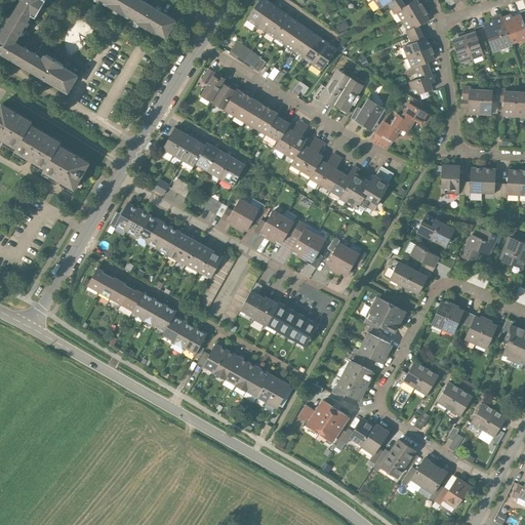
[(22,0),(22,1),(0,36),(0,40),(4,43),(0,48),(0,52),(17,63),(46,80),(67,92),(76,76),(62,68),(63,66),(45,56),(44,59),(14,42),(31,14),(35,16),(43,2),(40,0),(104,0),(167,37),(177,21),(160,10),(142,0),(22,0)]
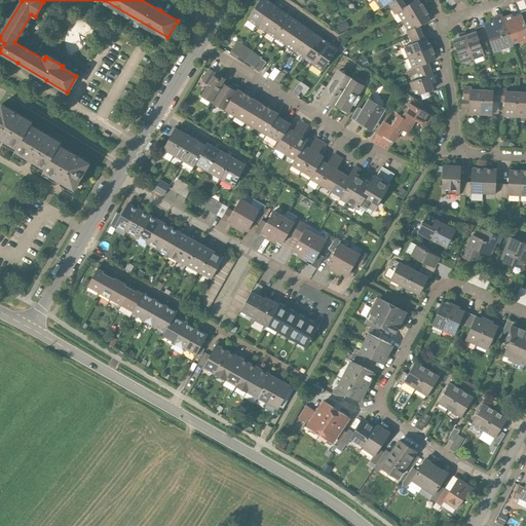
[(261,0),(248,19),(257,25),(271,4),(265,0),(261,0)]
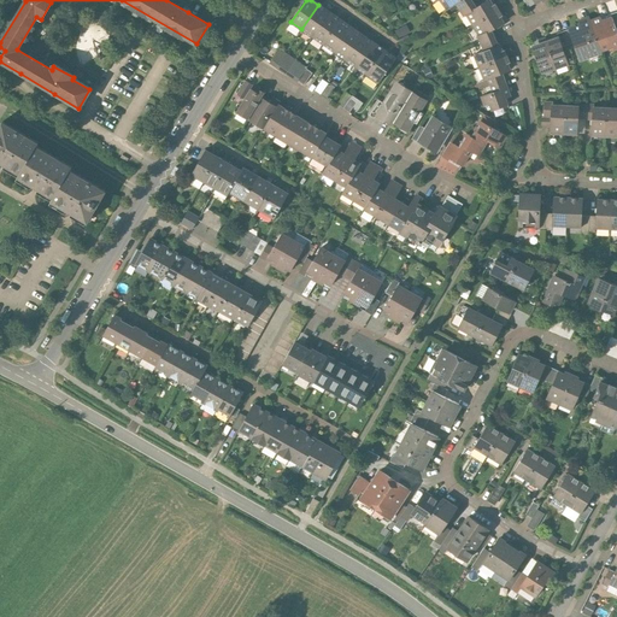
[(439,0),(447,11),(456,4),(460,0),(439,0)]
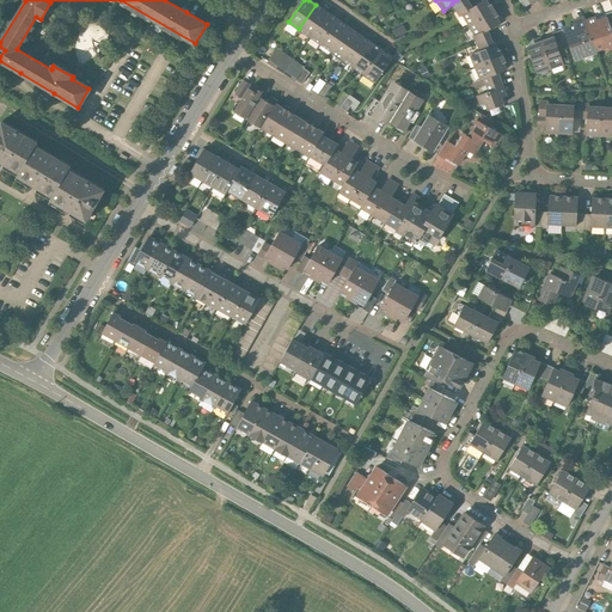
[(459,17),(461,14),(472,8),(466,0),(457,0),(452,4),(459,17)]
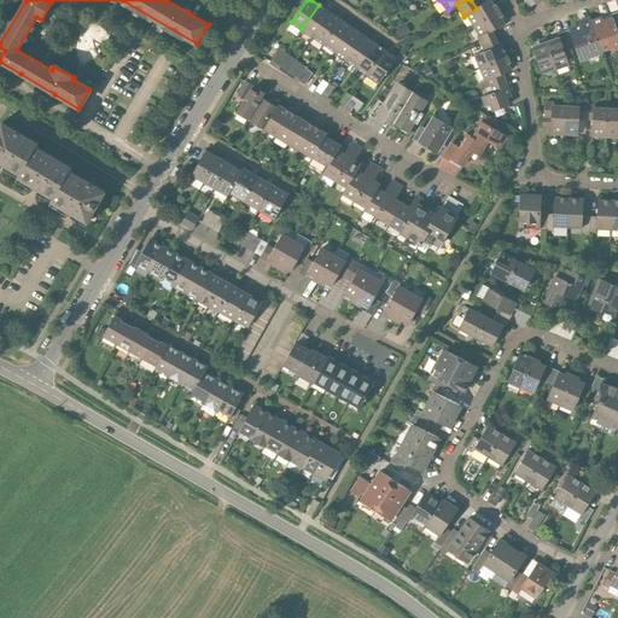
[(466,15),(473,27),(499,11),(496,6),(494,7),(490,0),(477,9),(466,15)]
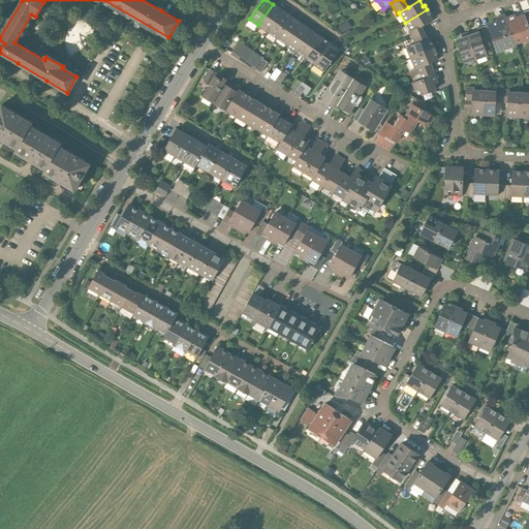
[(258,25),(269,32),(282,11),(273,4),(258,25)]
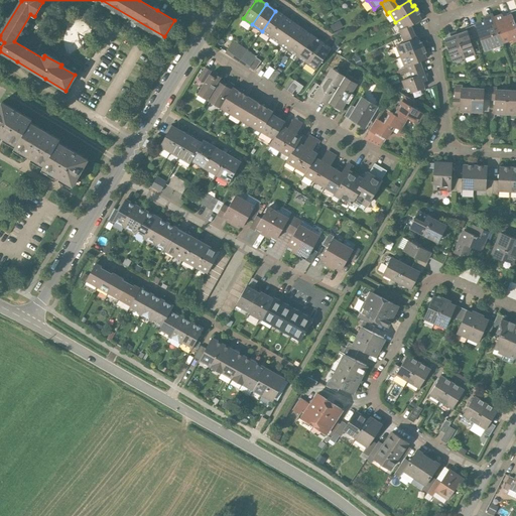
[(419,14),(416,9),(395,22),(400,30),(411,26),(421,20),(417,15),(419,14)]
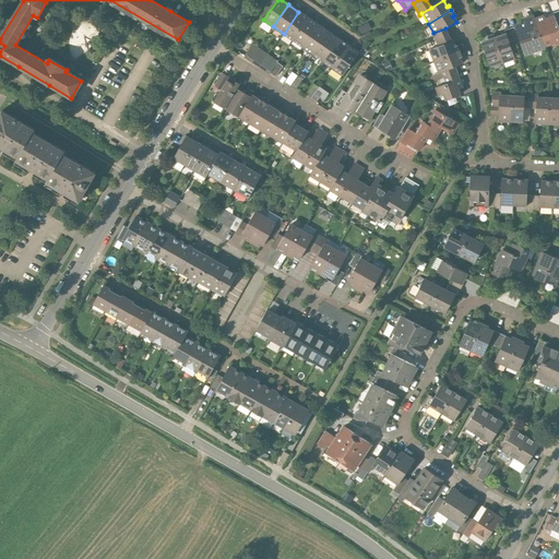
[(284,34),(294,40),(308,19),(298,12),(284,34)]
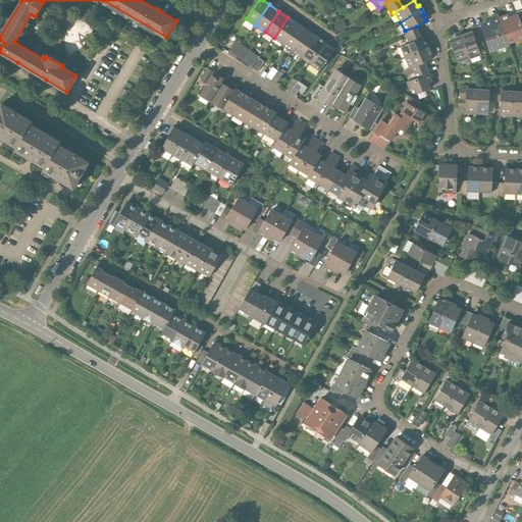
[(510,46),(510,45),(500,18),(499,14),(490,17),(491,21),(482,24),(482,25),(486,37),(492,52),(510,46)]
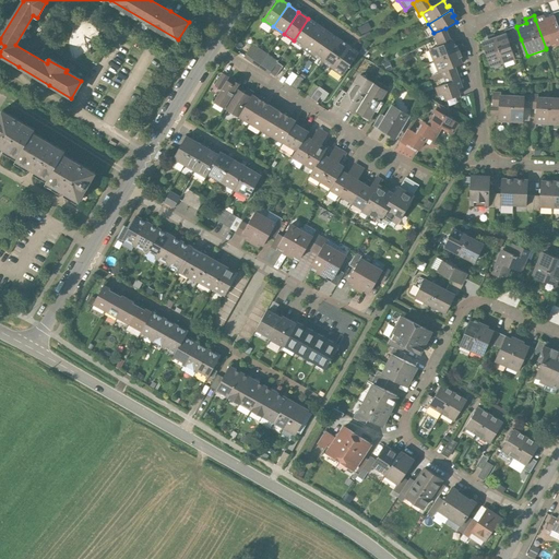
[(545,16),(535,20),(546,48),(557,44),(558,46),(558,45),(558,28),(558,27),(555,18),(546,21),(545,16)]
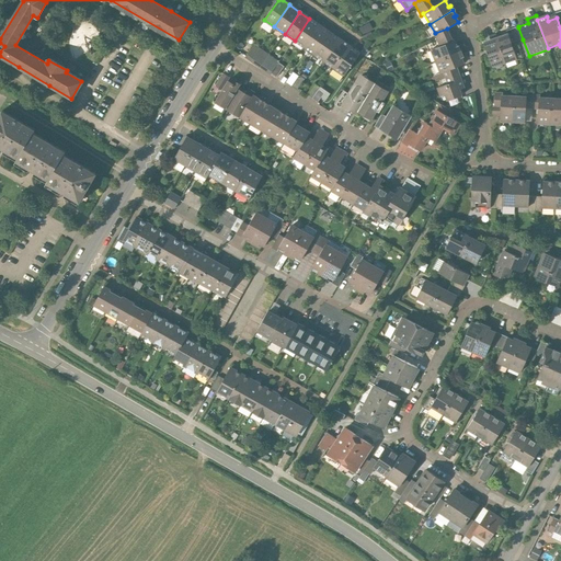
[(295,41),(305,47),(319,25),(309,19),(295,41)]
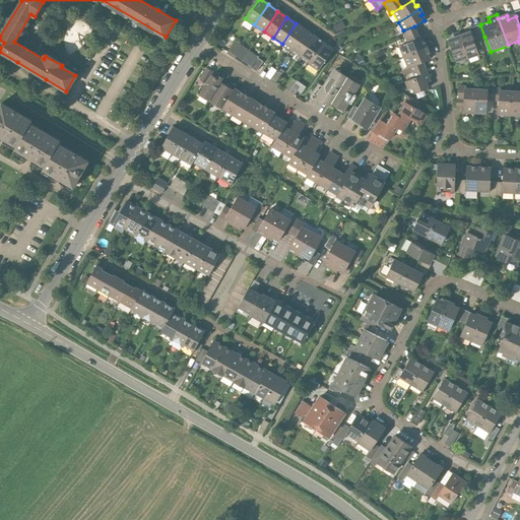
[(282,44),(291,50),(305,29),(296,23),(282,44)]
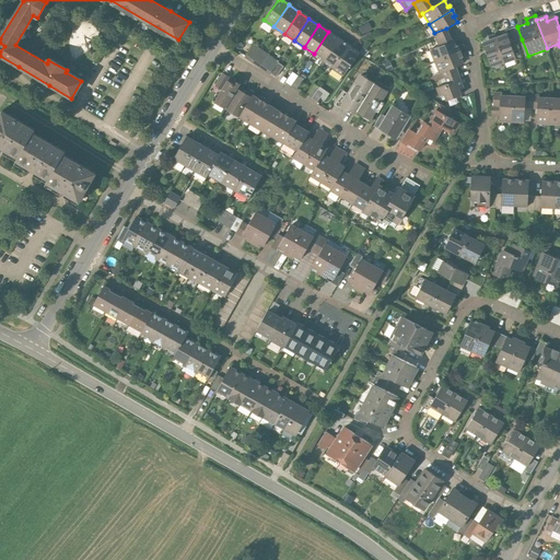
[(517,27),(512,30),(516,42),(522,39),(517,27)]
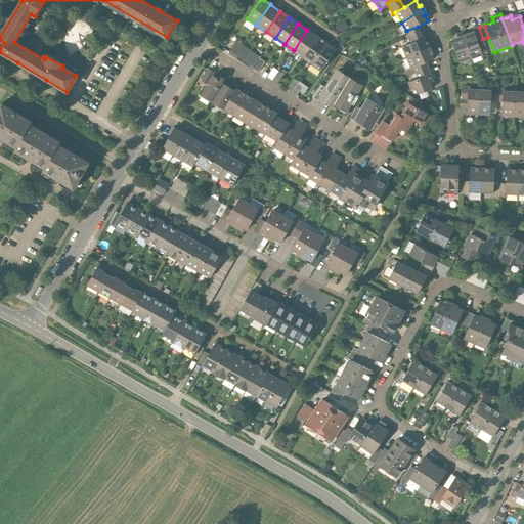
[(406,31),(411,44),(424,39),(418,27),(406,31)]
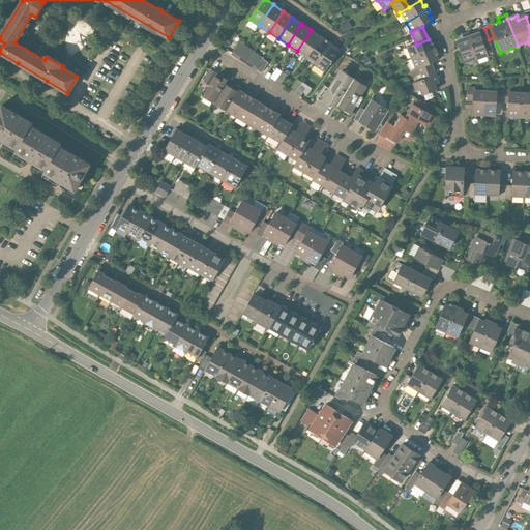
[(483,41),(489,39),(484,28),(479,30),(480,33),(483,41)]
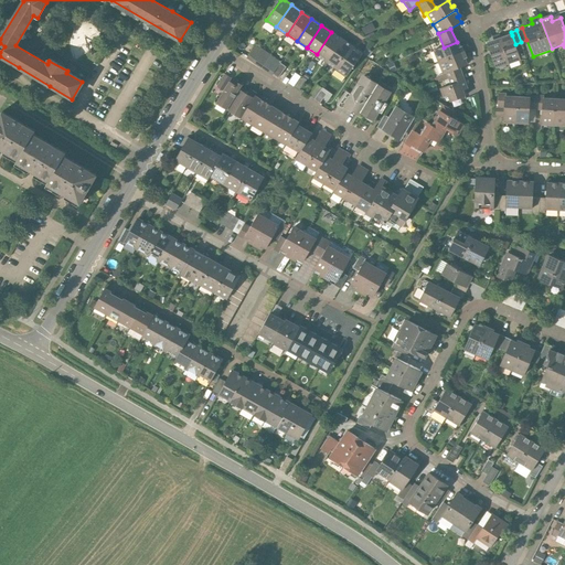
[(341,39),(331,32),(317,54),(327,62),(341,39)]
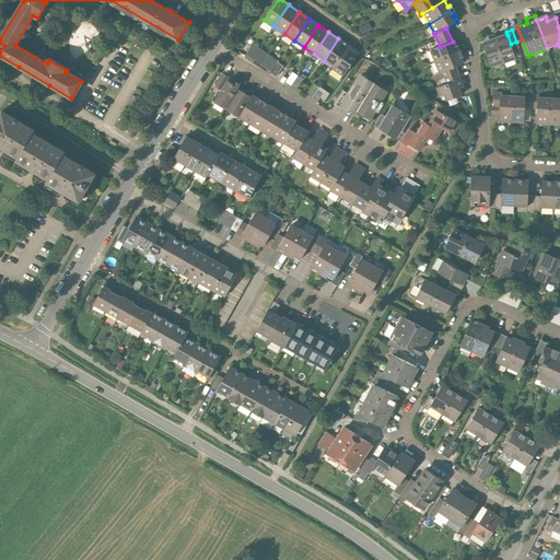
[(508,35),(496,39),(505,65),(516,60),(511,44),(508,35)]
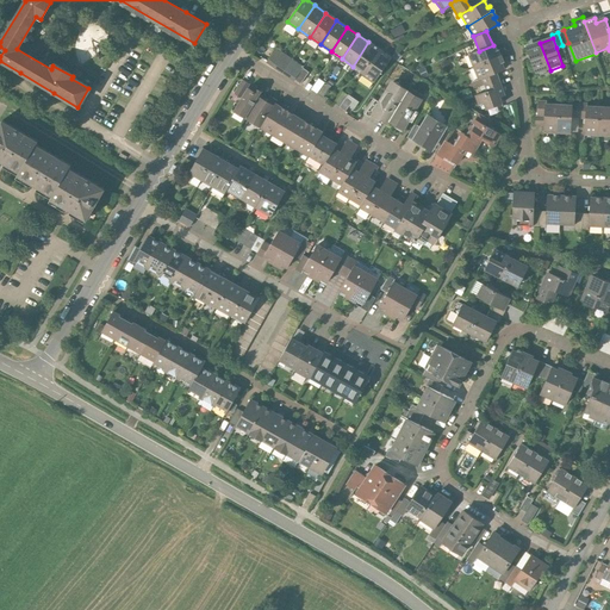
[(353,67),(363,74),(379,50),(368,42),(353,67)]
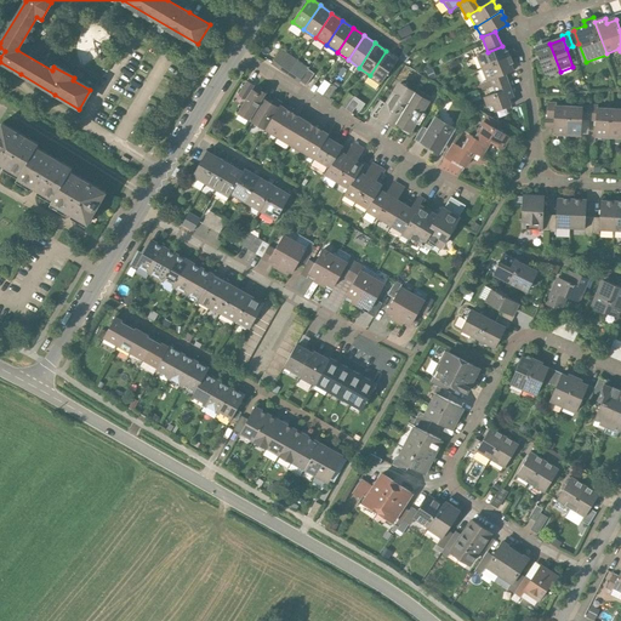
[(547,75),(560,72),(550,44),(537,49),(547,75)]
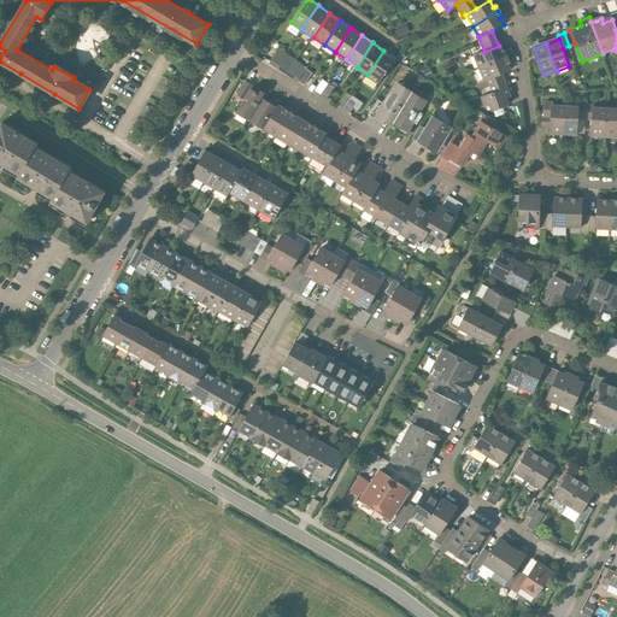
[(475,56),(480,68),(507,57),(505,52),(504,52),(500,46),(499,46),(485,52),(475,56)]
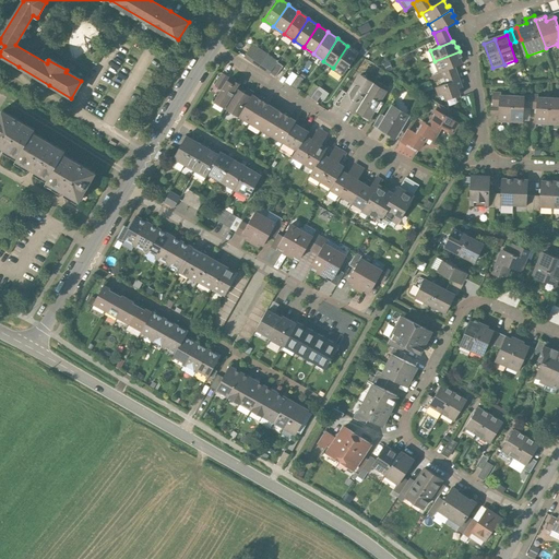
[(254,46),(245,58),(259,68),(268,56),(254,46)]
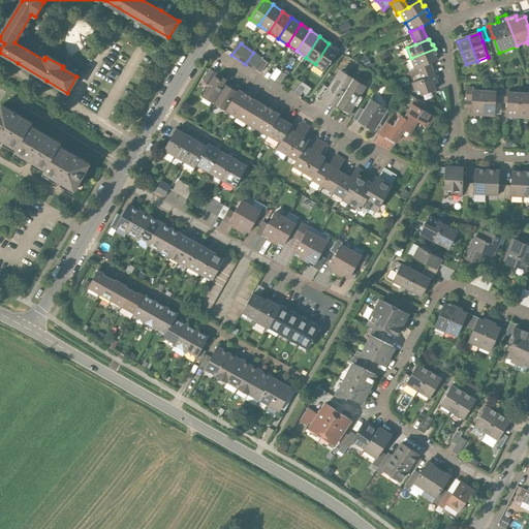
[(338,50),(329,43),(315,64),(324,70),(338,50)]
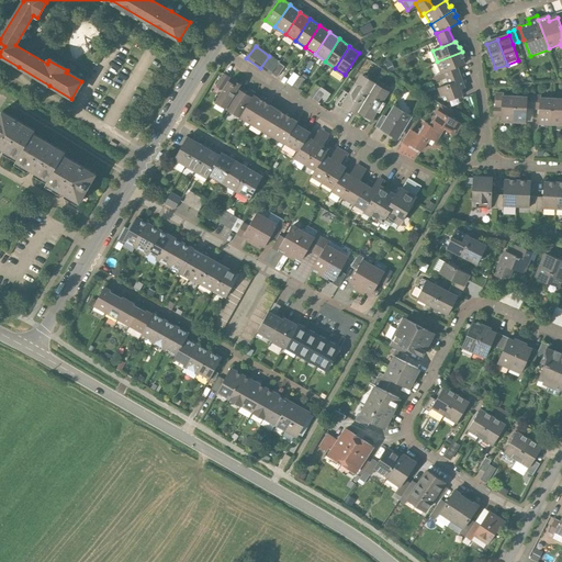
[(464,58),(462,52),(437,62),(441,74),(433,77),(435,82),(447,78),(459,72),(458,68),(464,65),(462,58),(464,58)]
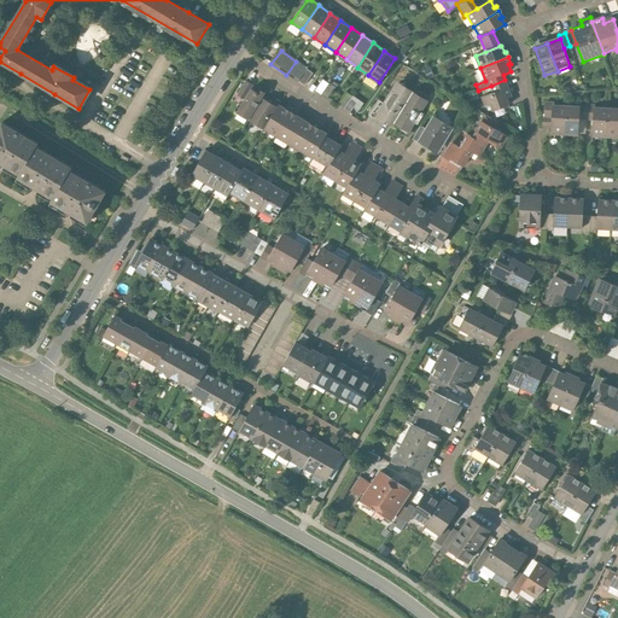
[(308,70),(299,82),(304,86),(313,75),(308,70)]
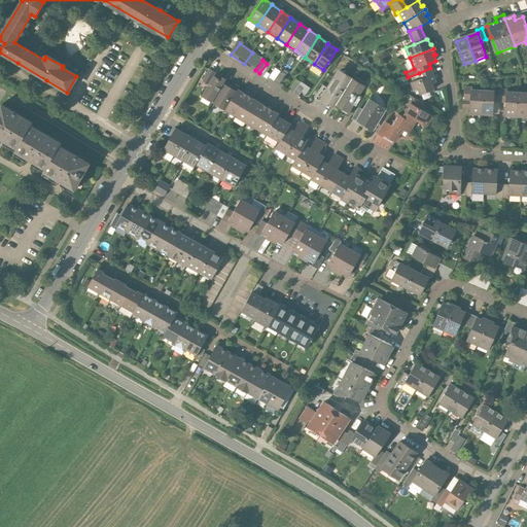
[(419,73),(421,79),(412,83),(414,91),(419,90),(421,95),(434,90),(432,84),(436,82),(430,68),(419,73)]
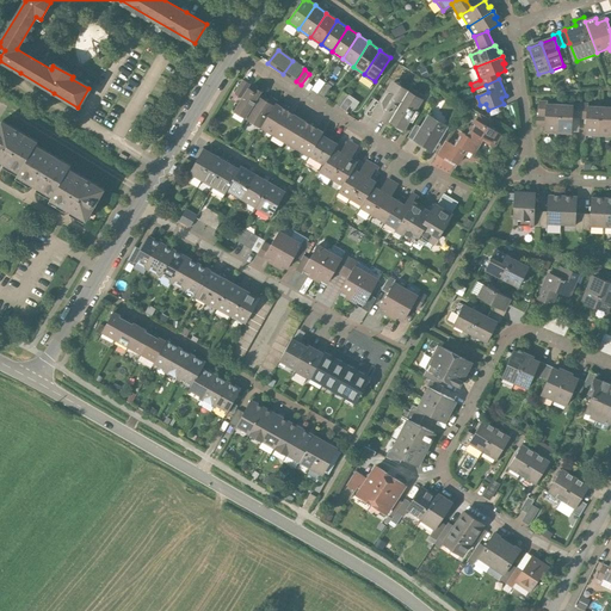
[(234,94),(242,99),(247,90),(251,85),(242,80),(234,94)]
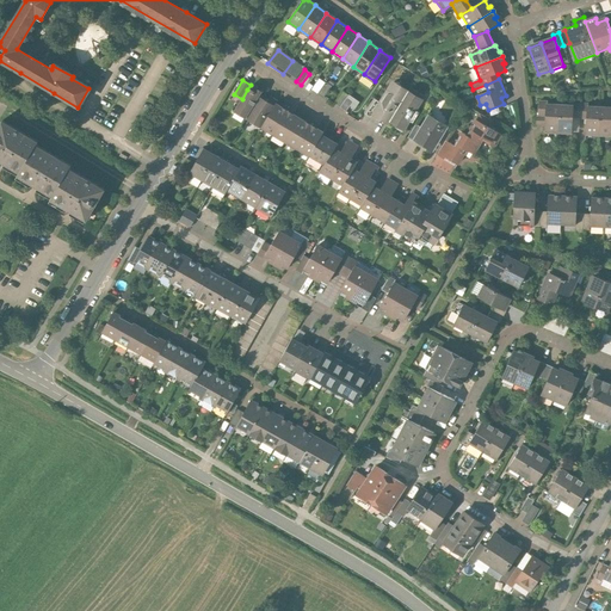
[(326,84),(318,94),(323,99),(332,87),(326,84)]
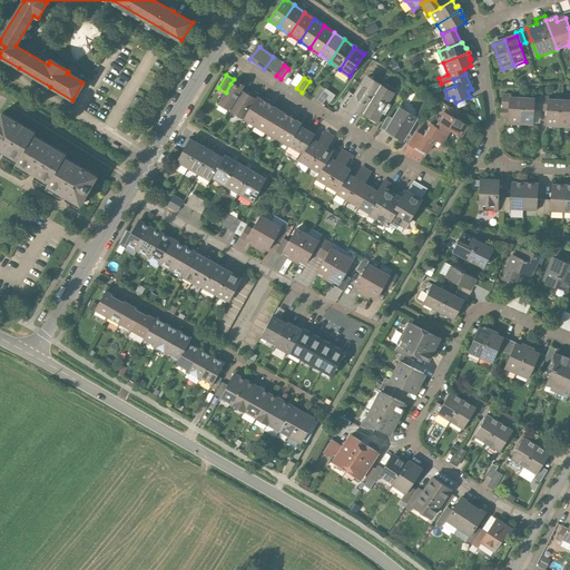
[(362,117),(363,115),(381,86),(367,78),(349,109),(362,117)]
